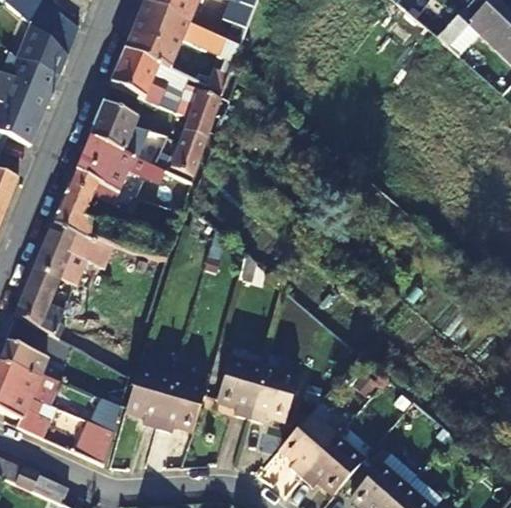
[(80,25),(52,0),(12,0),(69,50),(80,25)]
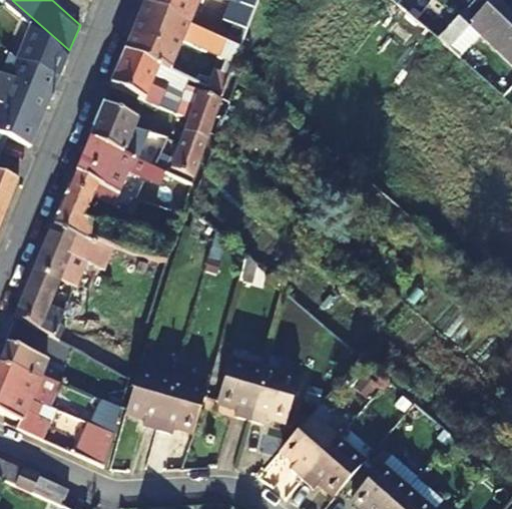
[(239,0),(241,1),(226,38),(240,44),(257,0),(144,0),(143,2),(190,22),(198,0),(239,0)]
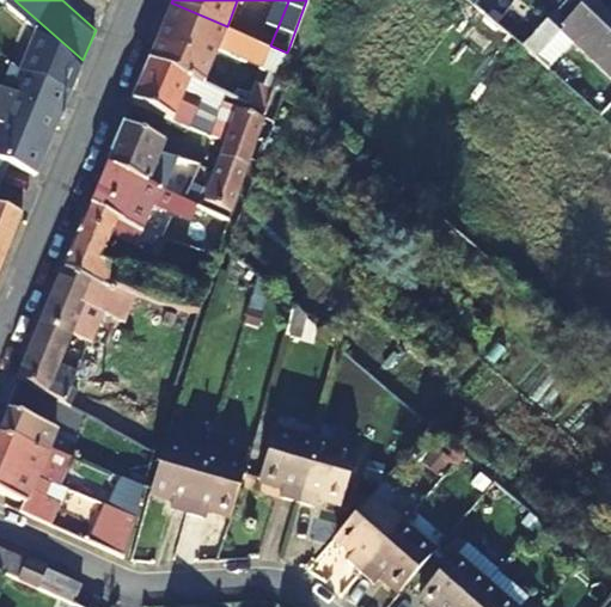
[(563,26),(575,37),(610,71),(610,12),(597,0),(582,0),(564,20),(554,10),(523,43),(536,55),(563,26)]
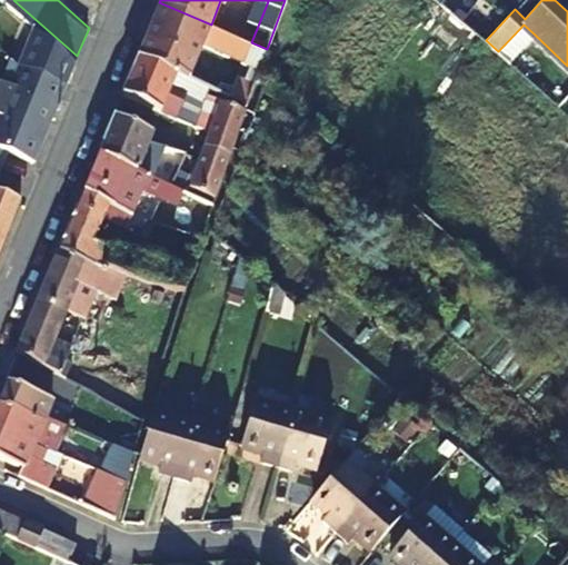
[(261,67),(267,49),(251,42),(211,25),(159,2),(138,55),(173,70),(176,68),(190,76),(205,41),(261,67)]
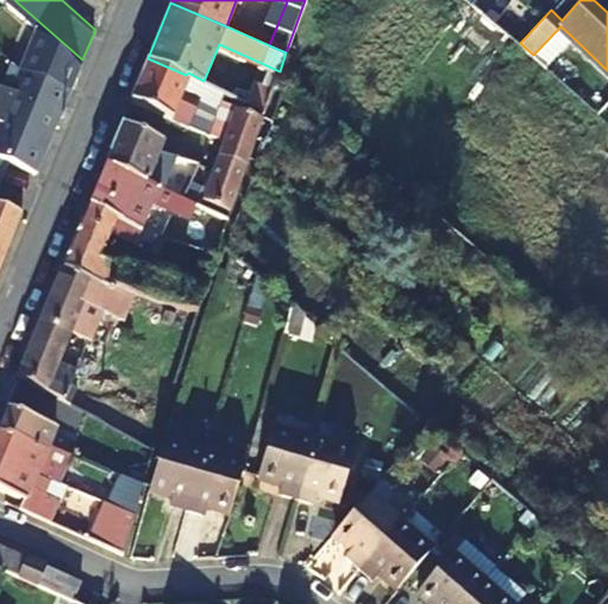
[(533,55),(545,65),(572,37),(561,26),(533,55)]
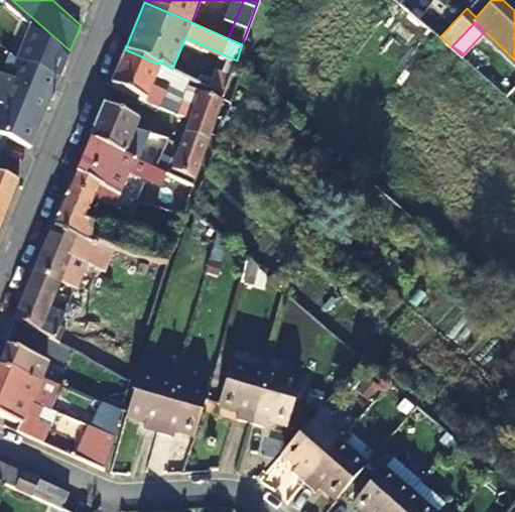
[(177,108),(186,86),(190,77),(172,69),(159,61),(157,64),(125,49),(111,83),(175,112),(177,108)]
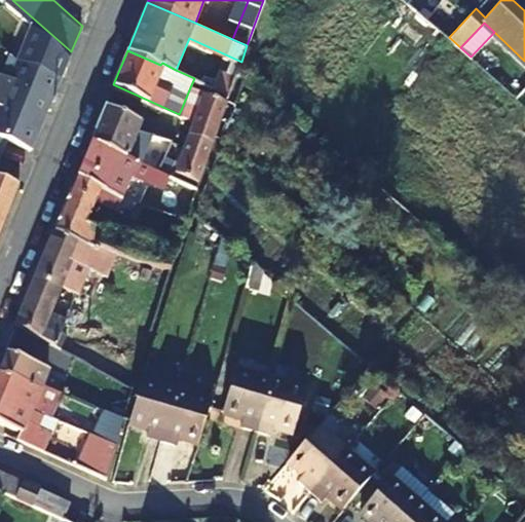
[(0,129),(33,144),(62,72),(19,56),(11,73),(2,70),(0,73),(0,99),(0,100),(0,101),(0,129)]
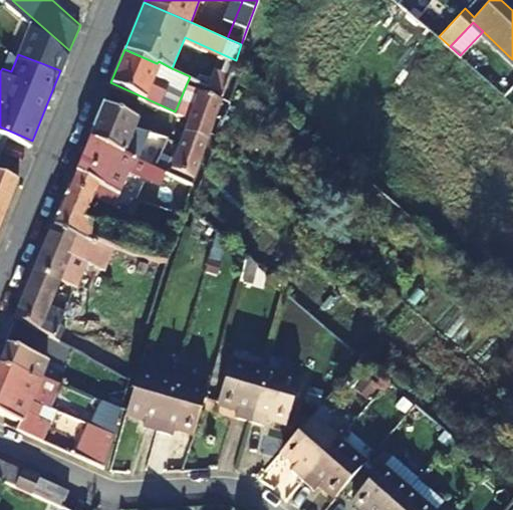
[(217,75),(213,72),(208,85),(224,92),(231,72),(220,67),(217,75)]
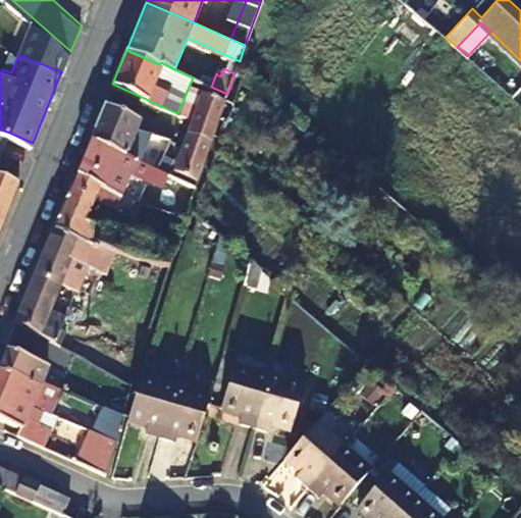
[(189,87),(179,109),(185,111),(195,89),(189,87)]
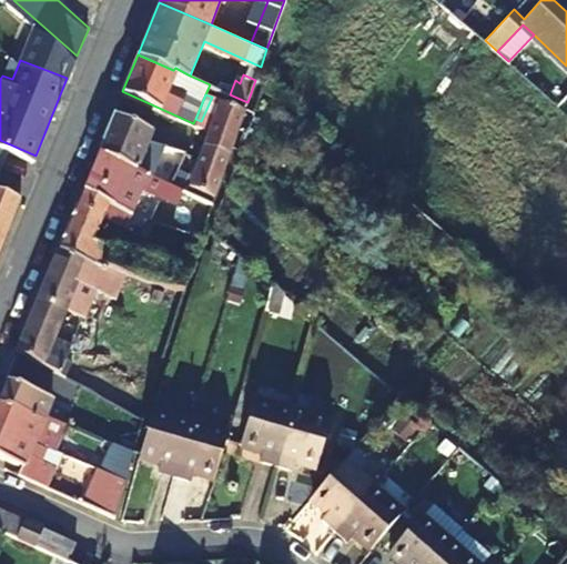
[(244,109),(221,100),(204,142),(230,150),(244,109)]
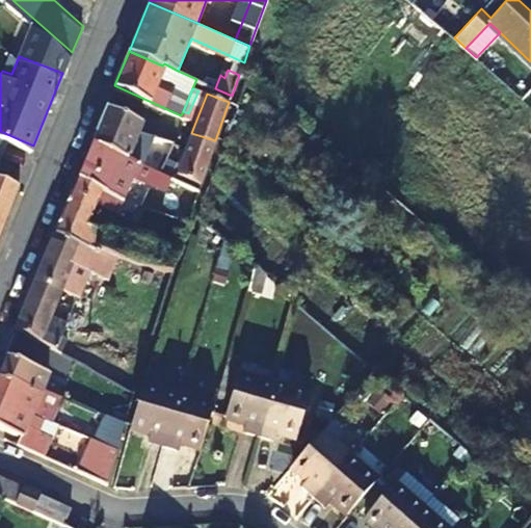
[(140,162),(154,134),(138,130),(141,122),(106,106),(91,141),(140,162)]
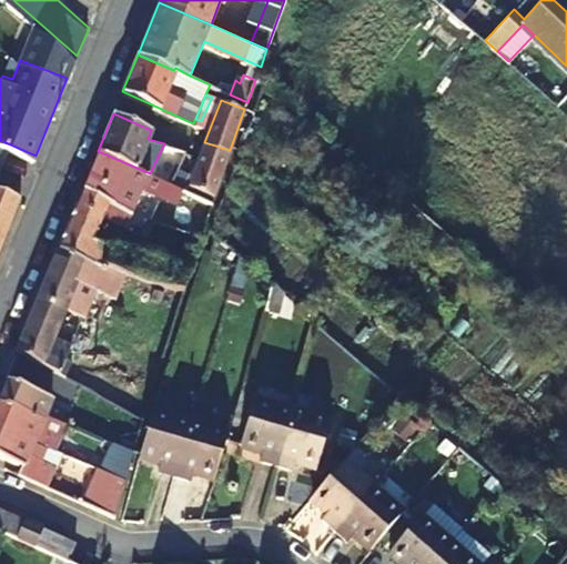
[(214,194),(230,150),(204,142),(190,183),(214,194)]
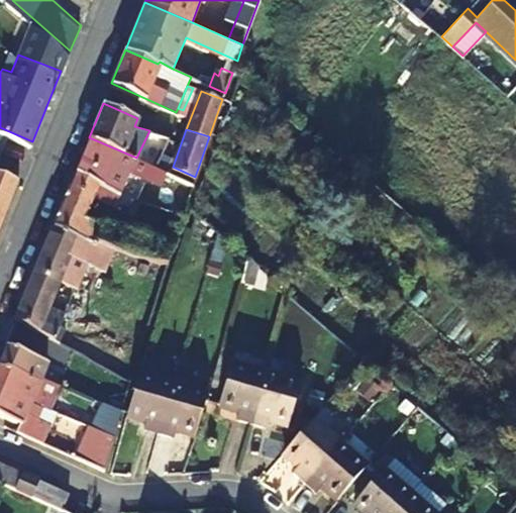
[(169,136),(166,143),(172,146),(176,137),(169,136)]
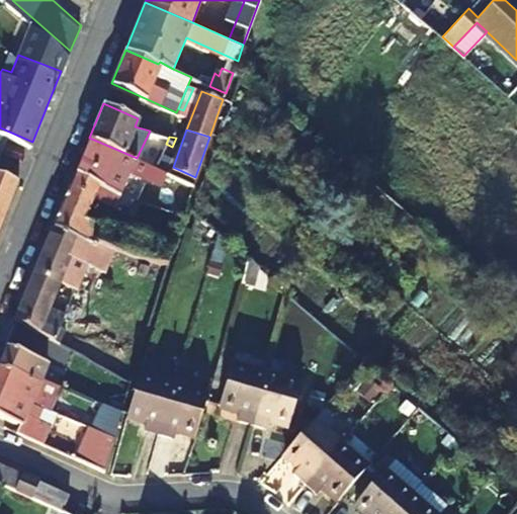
[(155,166),(137,158),(89,138),(76,171),(99,182),(120,192),(131,169),(188,196),(193,182),(164,170),(155,166)]
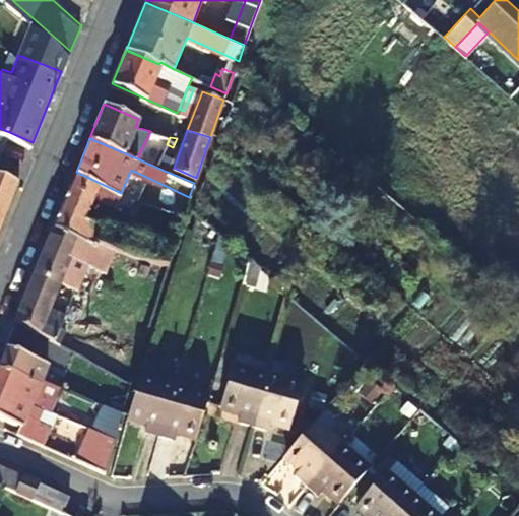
[(165,171),(173,152),(165,149),(155,167),(165,171)]
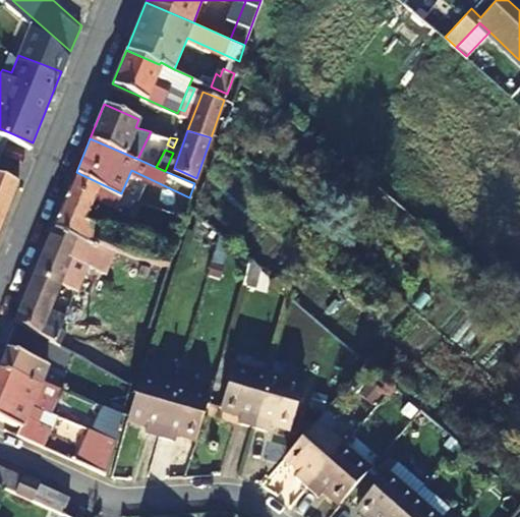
[(0,224),(19,176),(0,167),(0,224)]
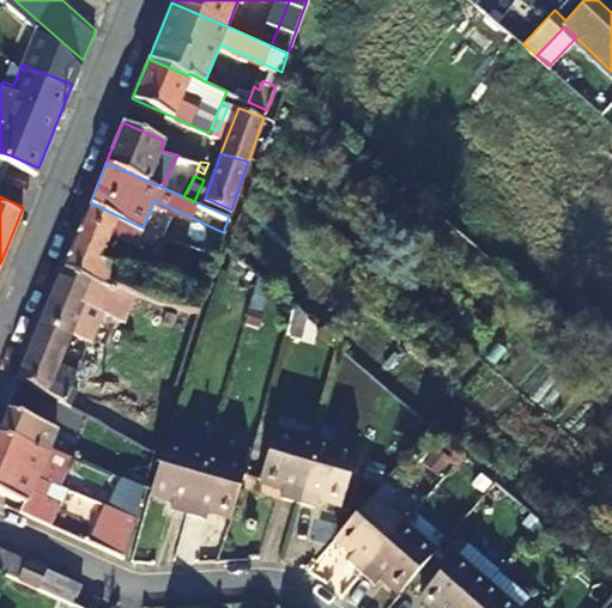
[(217,254),(208,250),(198,285),(123,262),(121,263),(101,255),(117,216),(90,202),(64,265),(88,277),(137,292),(199,311),(217,254)]
